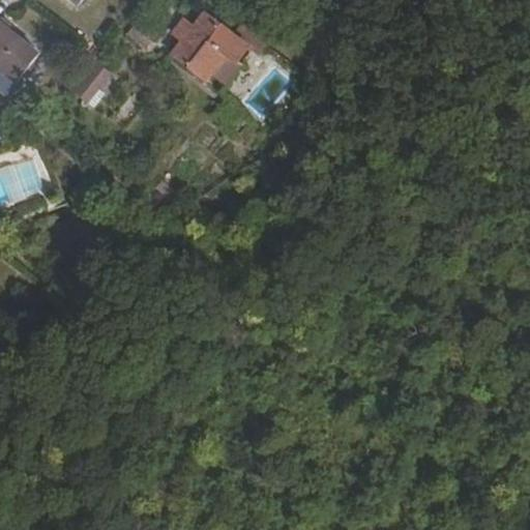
[(255,48),(205,8),(169,54),(205,84),(229,56),(241,64),(255,48)]
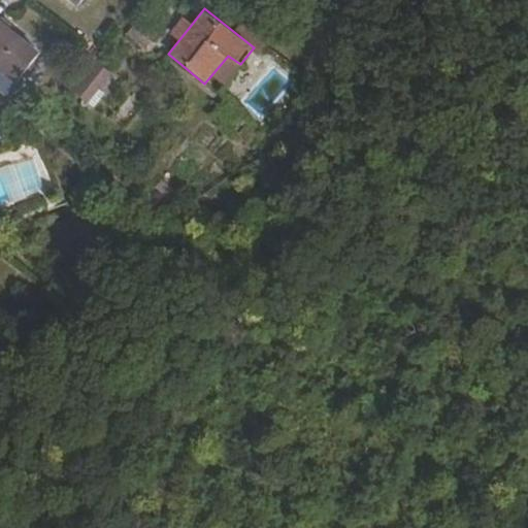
[(126,28),(140,40),(153,25),(138,13),(126,28)]
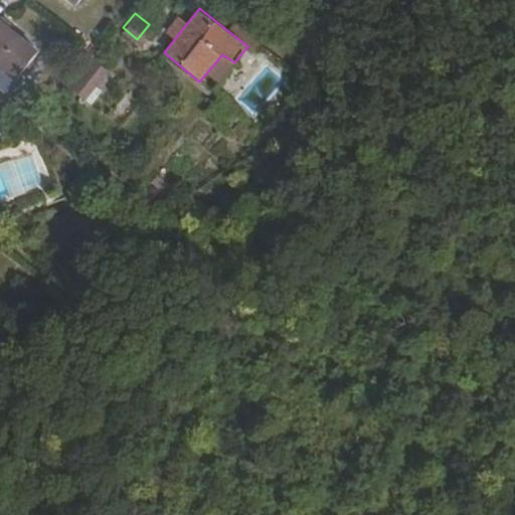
[(0,64),(18,78),(41,50),(1,20),(0,22),(0,64)]
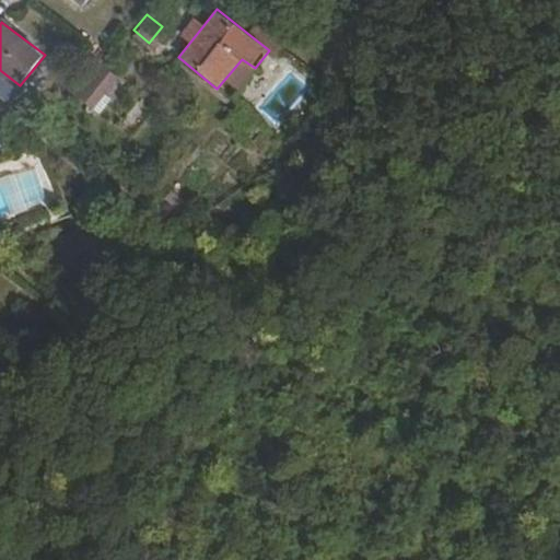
[(96,104),(119,77),(106,63),(82,91),(96,104)]
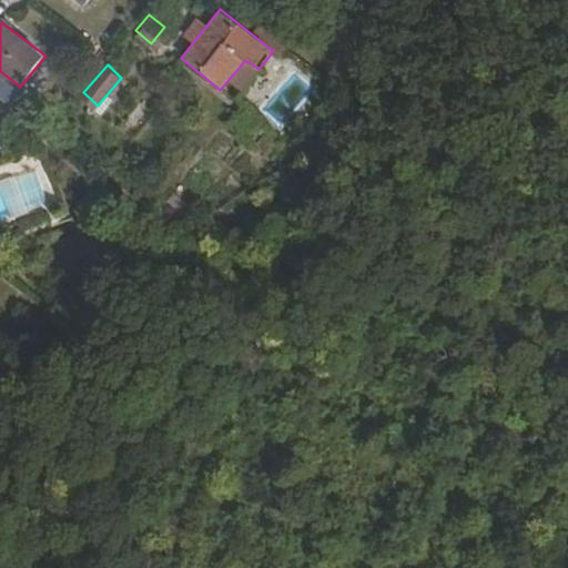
[(119,199),(125,204),(133,196),(127,190),(119,199)]
